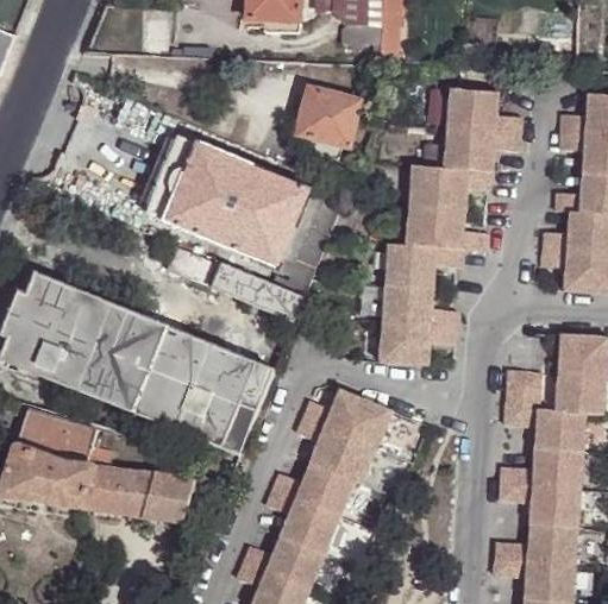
[(267,17),(302,18),(304,0),(250,0),(251,17),(267,17)]
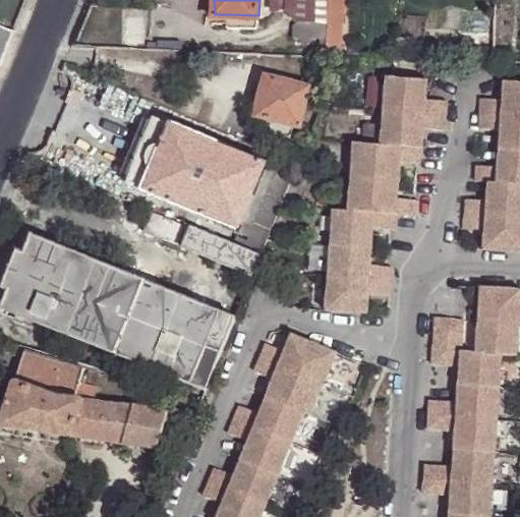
[(272,0),(271,9),(288,9),(286,6),(286,0),(272,0)]
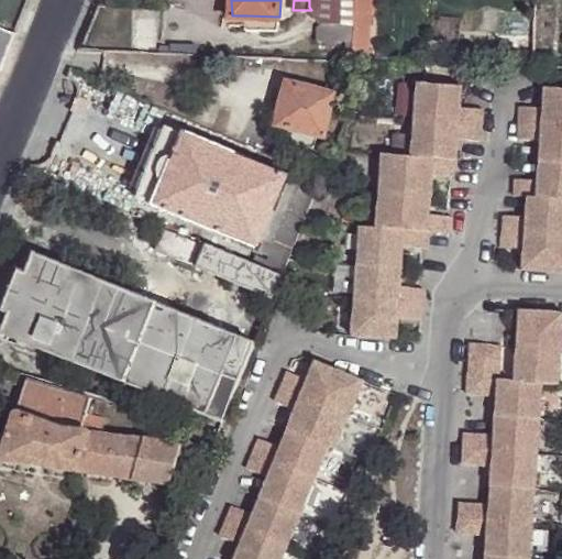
[(324,22),(355,24),(355,13),(355,0),(309,0),(309,7),(311,10),(324,22)]
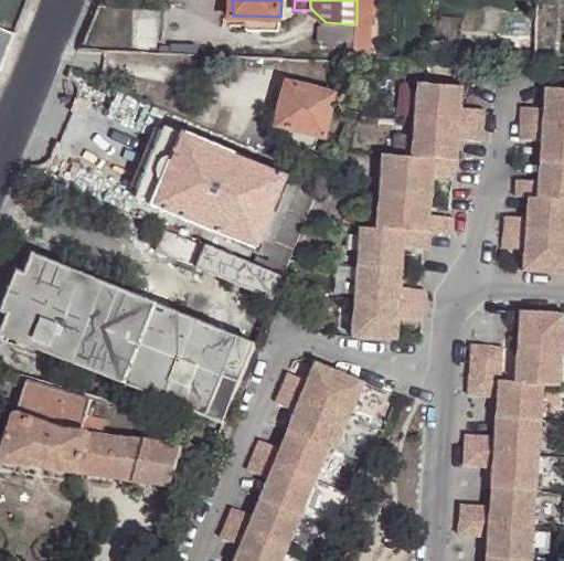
[(357,0),(357,13),(378,12),(376,0),(357,0)]
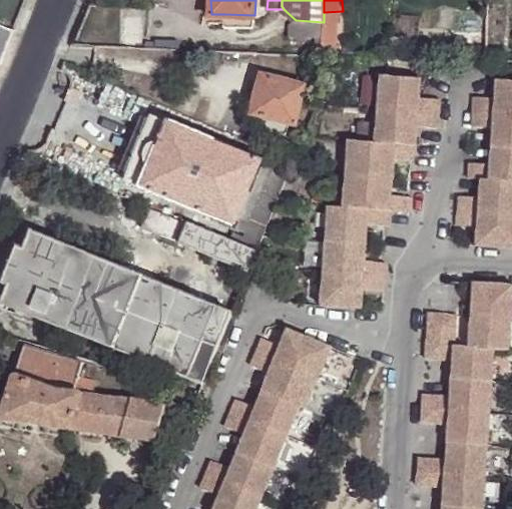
[(9,35),(13,25),(0,20),(0,57),(2,53),(9,35)]
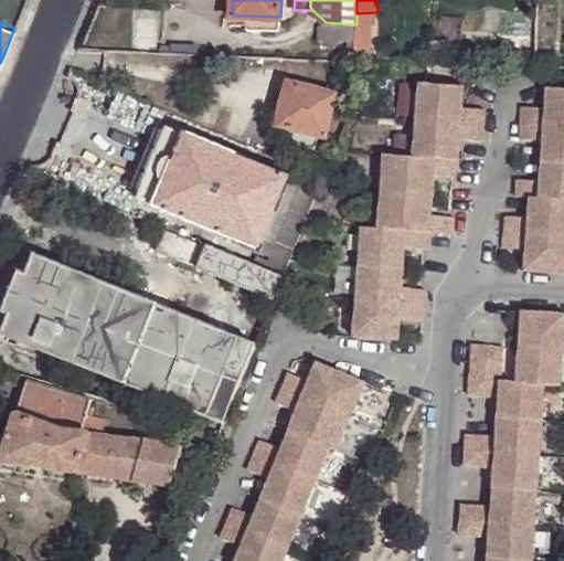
[(331,39),(355,42),(357,24),(326,22),(323,39),(331,39)]
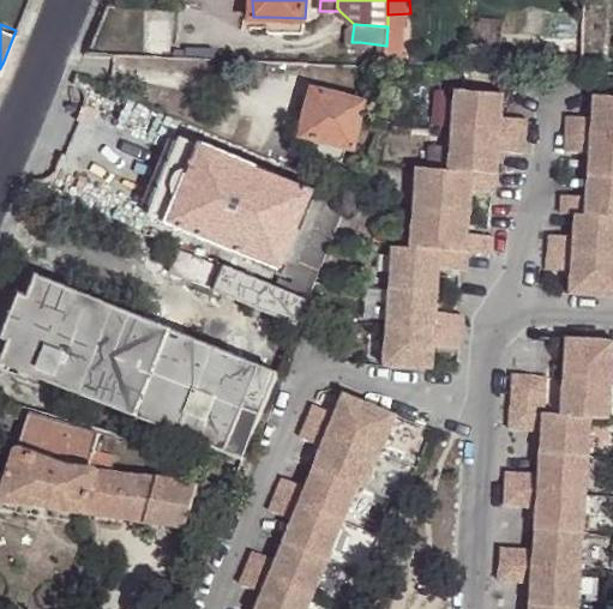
[(323,140),(344,145),(355,148),(366,101),(314,89),(302,136),(323,140)]
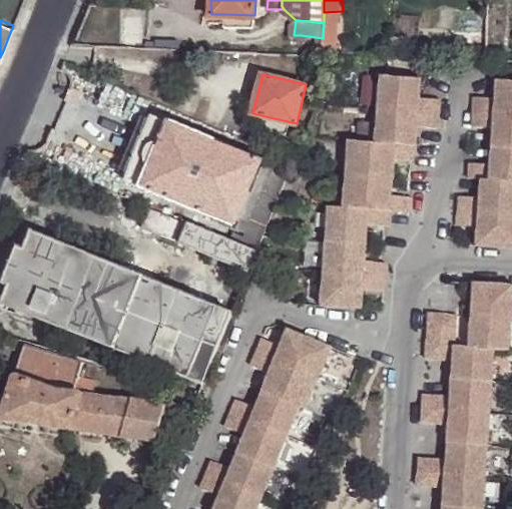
[(379,76),(376,109),(438,114),(439,99),(418,97),(419,79),(379,76)]
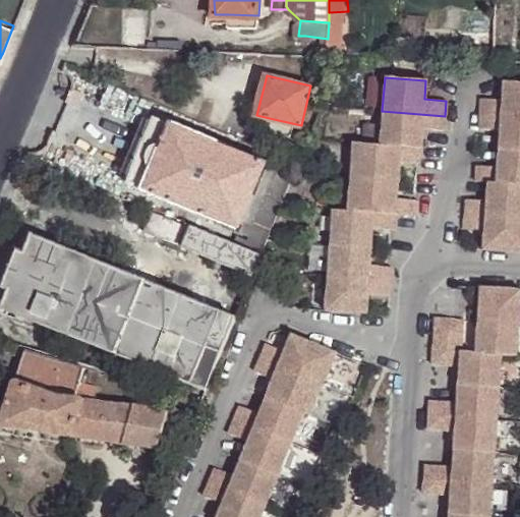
[(478,99),(477,113),(519,116),(519,82),(502,81),(500,100),(478,99)]
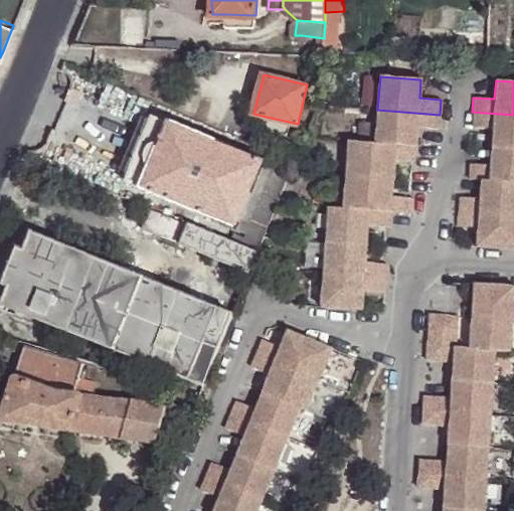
[(377,110),(374,143),(415,147),(417,127),(439,129),(440,115),(377,110)]
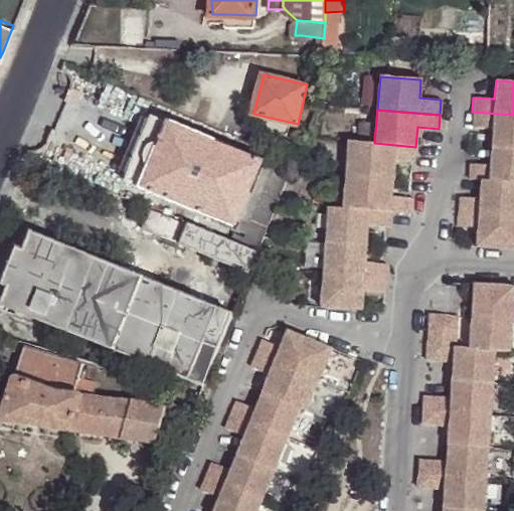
[(492,129),(491,147),(513,149),(513,115),(472,112),(471,127),(492,129)]
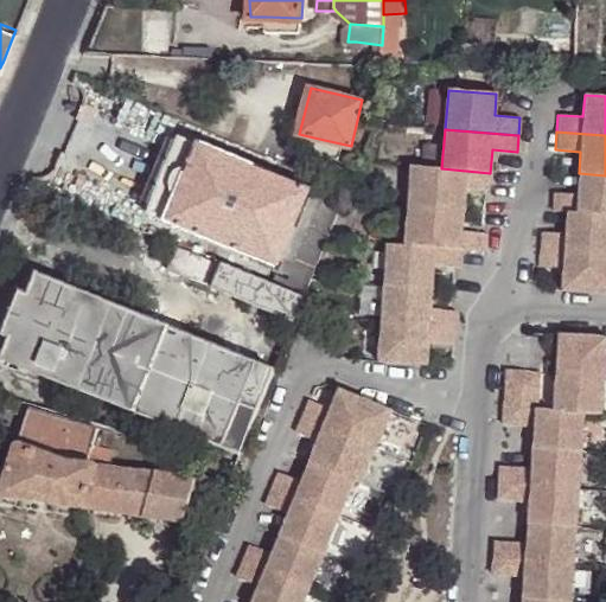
[(297,141),(317,146),(319,139),(299,134),(297,141)]
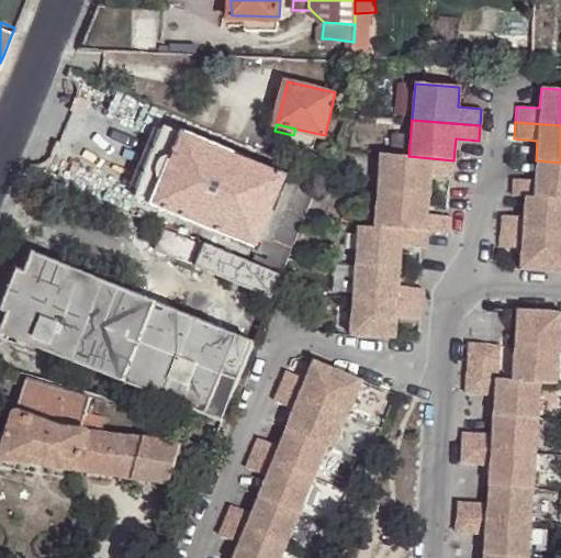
[(167,132),(141,193),(138,197),(259,248),(290,176),(169,125),(167,132)]
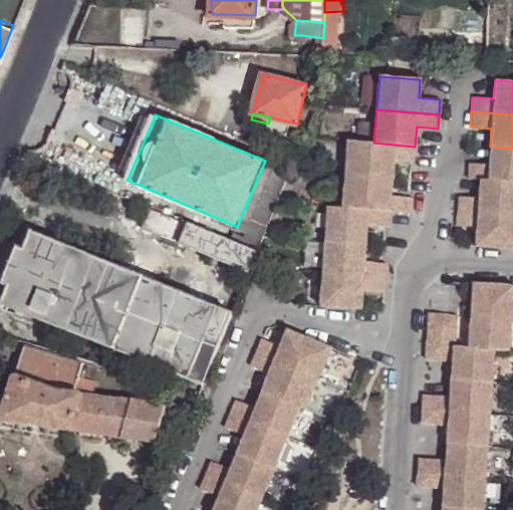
[(118,172),(129,177),(153,120),(143,116),(118,172)]
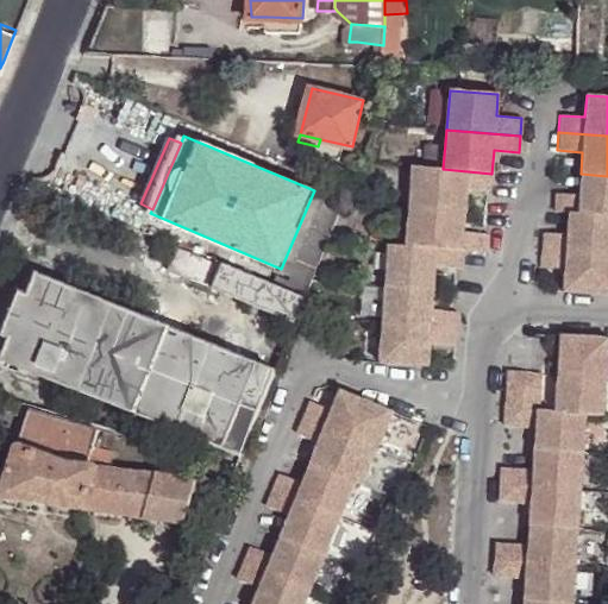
[(320,139),(318,146),(317,153),(338,158),(342,144),(320,139)]
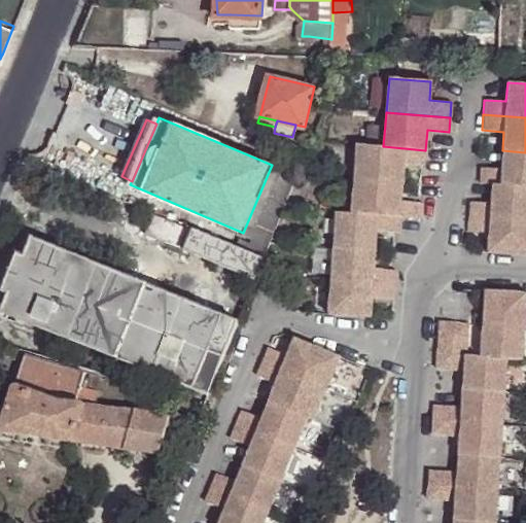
[(356,144),(353,179),(402,183),(404,164),(423,165),(425,150),(383,146),(356,144)]
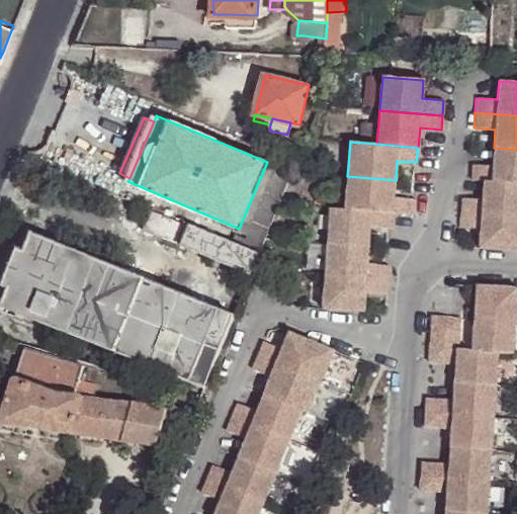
[(54,148),(49,160),(80,173),(85,161),(54,148)]
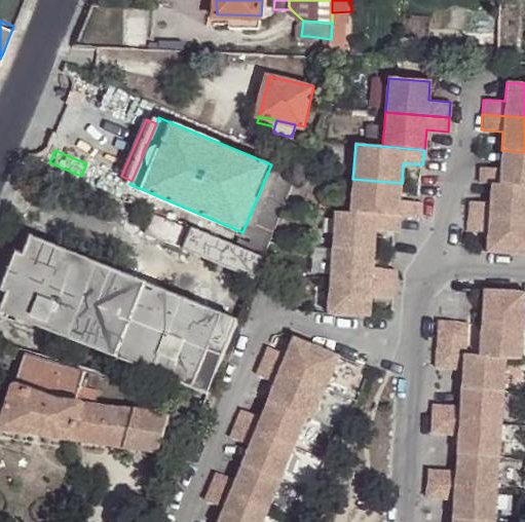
[(477,181),(491,183),(524,185),(524,152),(501,150),(499,169),(478,166),(477,181)]
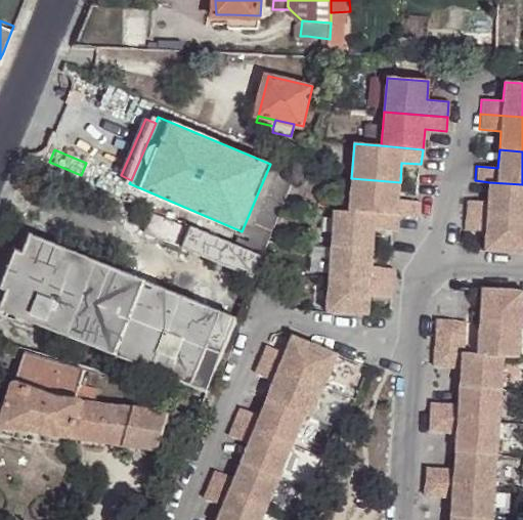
[(272,232),(294,177),(278,170),(255,225),(272,232)]
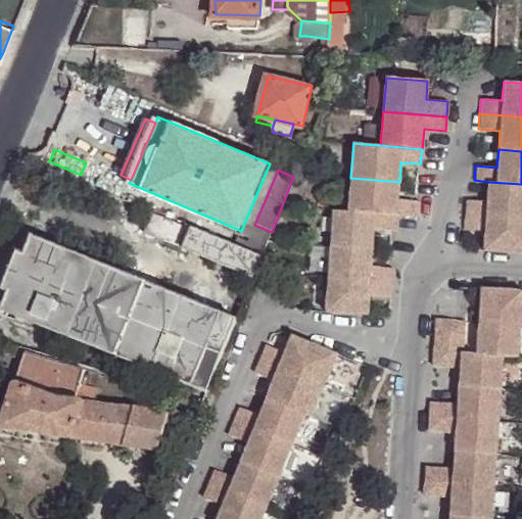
[(350,178),(347,211),(395,216),(417,217),(418,200),(397,199),(399,182),(350,178)]
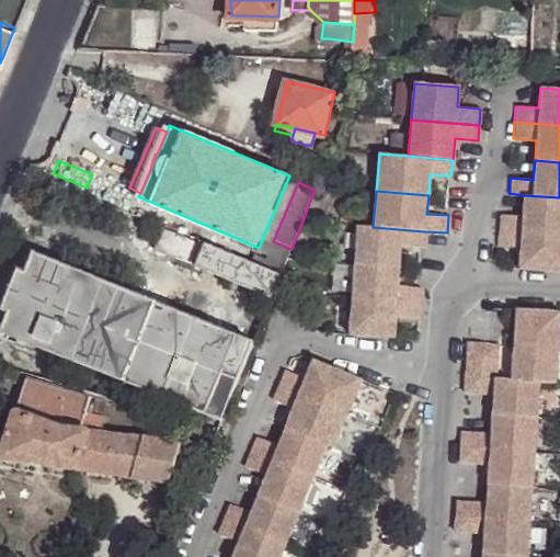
[(499,214),(498,230),(559,234),(559,197),(524,195),(523,216),(499,214)]
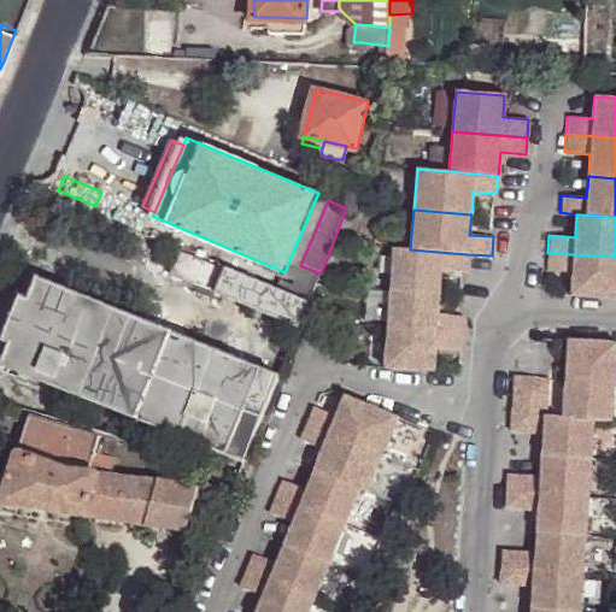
[(309,301),(181,246),(170,271),(299,325),(309,301)]
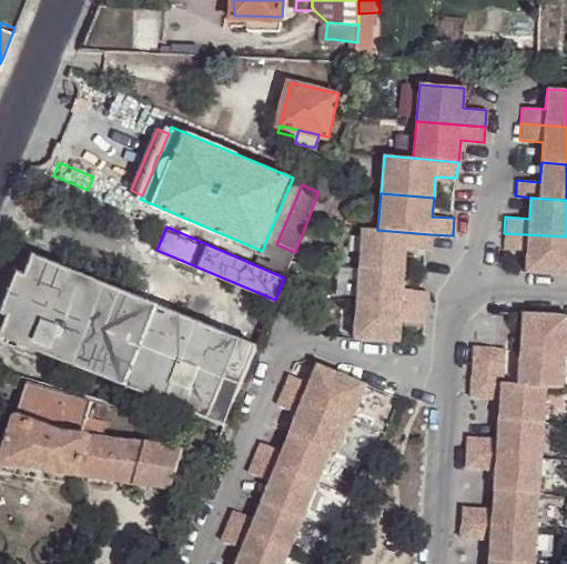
[(361,229),(358,264),(404,268),(405,249),(428,250),(429,234),(377,230),(361,229)]
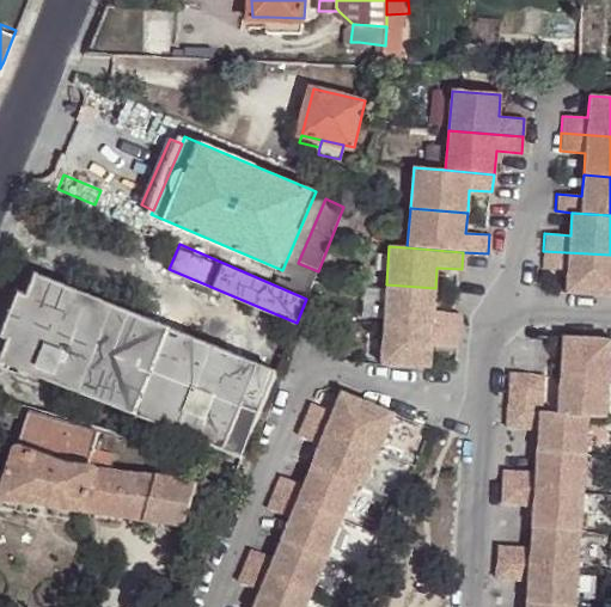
[(610,255),(543,251),(541,268),(568,270),(567,292),(610,295),(610,255)]
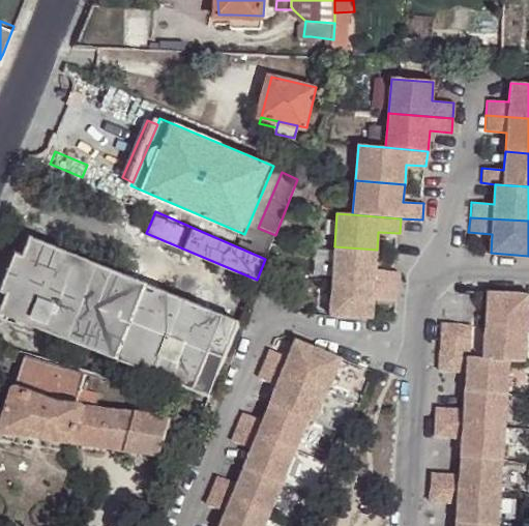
[(40,266),(51,243),(34,236),(27,255),(24,261),(40,266)]
